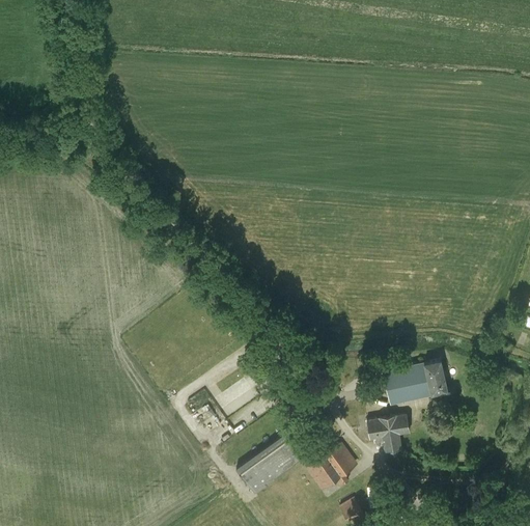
[(390,405),(430,396),(448,392),(441,361),(424,365),(423,365),(419,366),(384,374),(389,396),(390,405)]
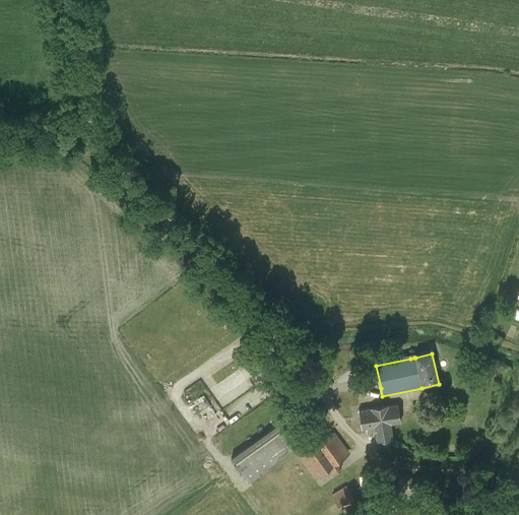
[(374,437),(376,445),(393,443),(390,429),(400,428),(396,408),(359,414),(362,434),(365,433),(366,438),(374,437)]
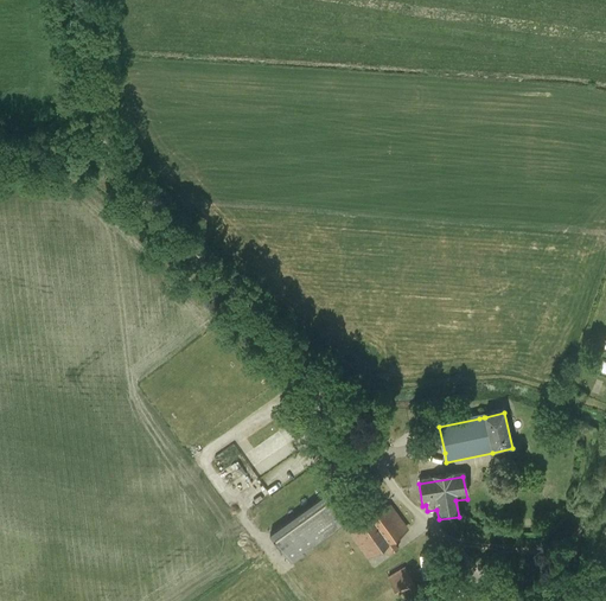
[(345,530),(323,499),(267,538),(289,569),(345,530)]
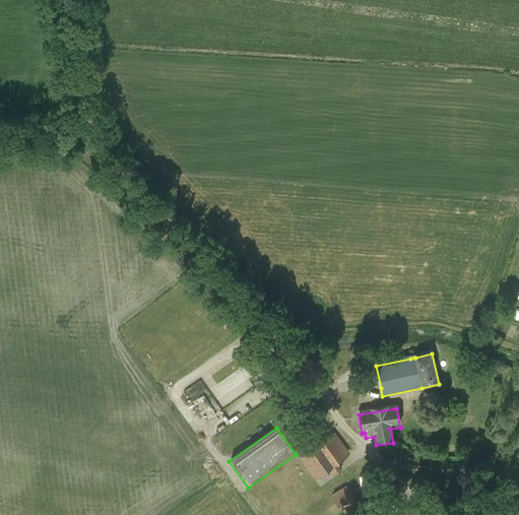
[(322,444),(299,461),(314,483),(327,473),(332,480),(340,474),(336,467),(349,458),(333,436),(322,444)]
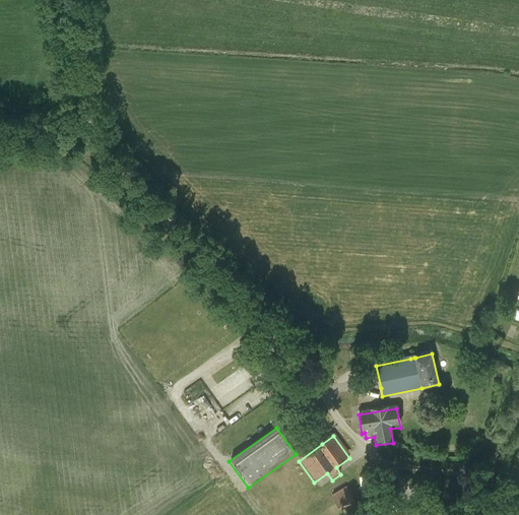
[(331,499),(340,514),(351,514),(359,510),(345,490),(331,499)]
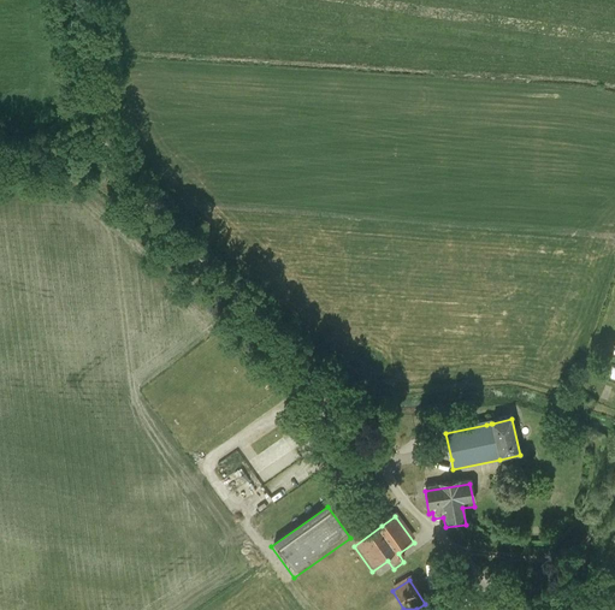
[(575,597),(562,609),(586,609),(575,597)]
